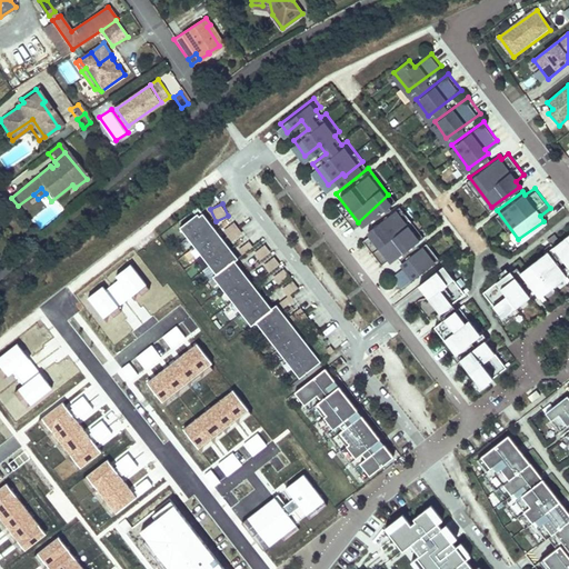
[(396,203),(366,226),(389,256),(418,232),(396,203)]
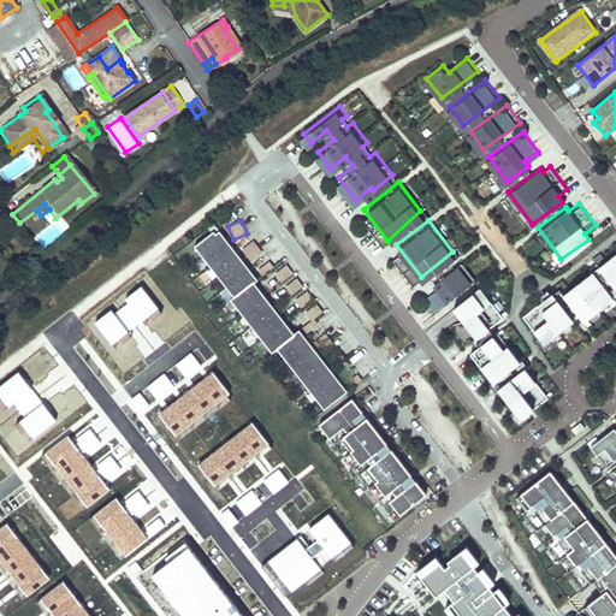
[(319,413),(355,386),(307,324),(300,330),(260,278),(262,277),(223,225),(193,248),(232,298),(226,303),(267,356),(272,353),(319,413)]
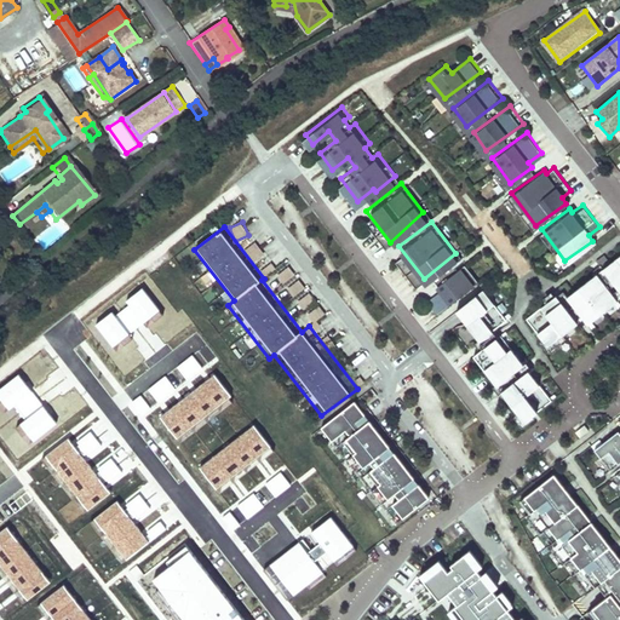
[(257,242),(245,250),(253,262),(265,254),(257,242)]
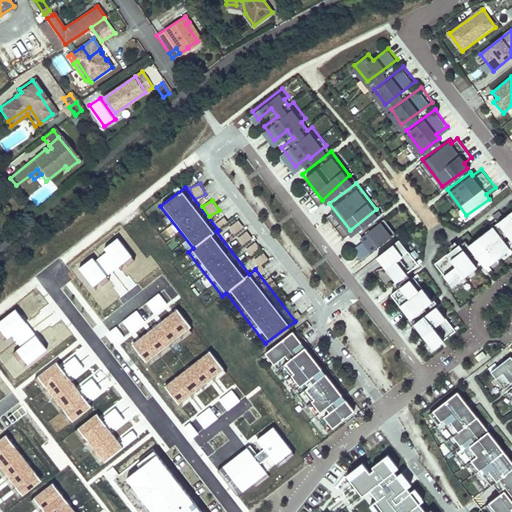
[(511,207),(495,220),(511,243),(511,241),(511,207)]
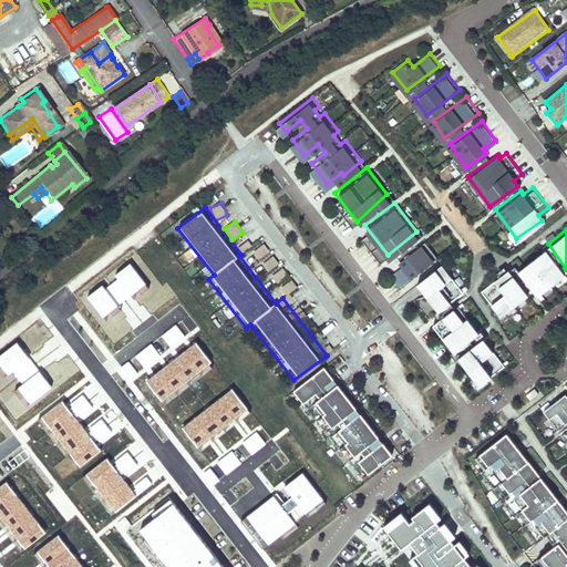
[(399,263),(389,270),(398,281),(433,254),(422,238),(416,243),(414,239),(398,251),(400,255),(395,258),(399,263)]
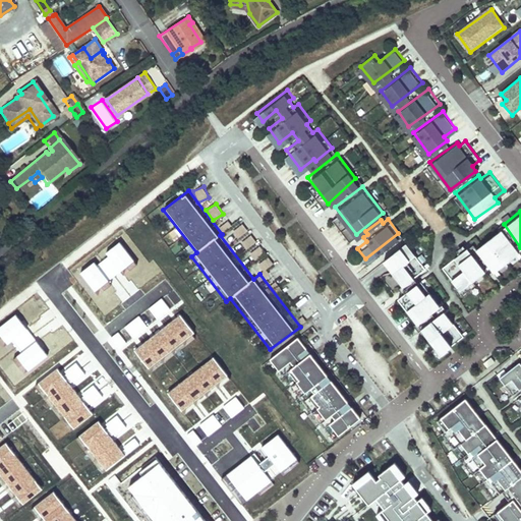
[(514,251),(498,228),(474,245),(490,269),(514,251)]
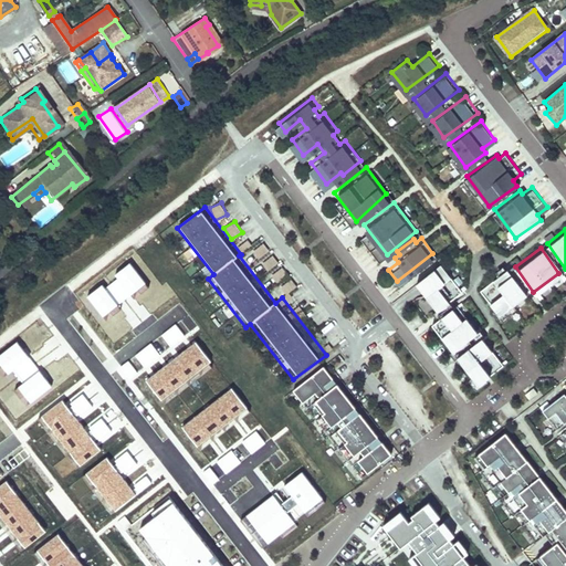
[(438,260),(412,279),(433,305),(444,297),(433,284),(448,272),(438,260)]
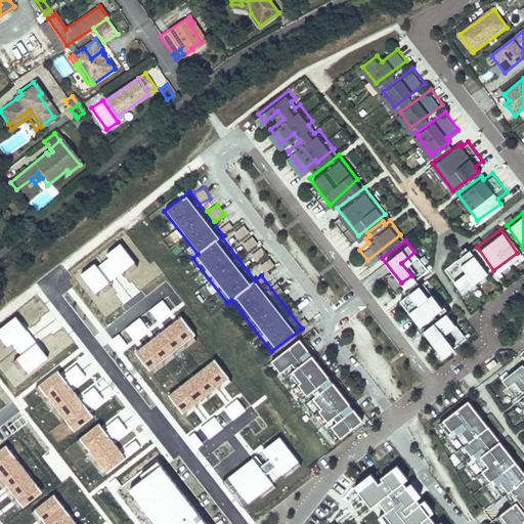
[(484,270),(471,252),(455,262),(462,270),(450,277),(459,289),(484,270)]
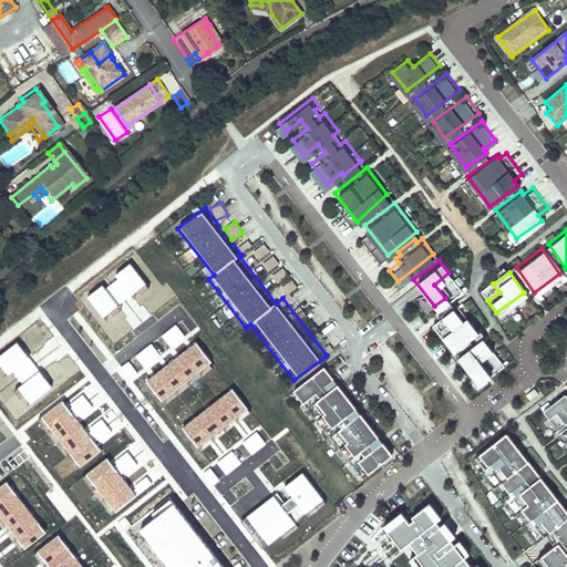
[(447,328),(437,336),(449,350),(474,329),(464,316),(460,319),(450,306),(437,315),(447,328)]
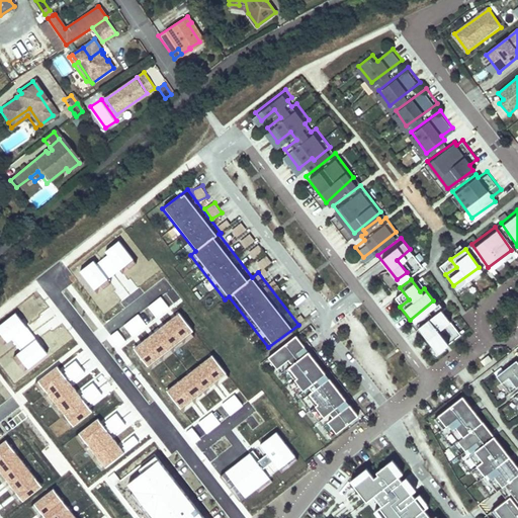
[(438,307),(414,324),(432,349),(442,342),(433,329),(446,319),(438,307)]
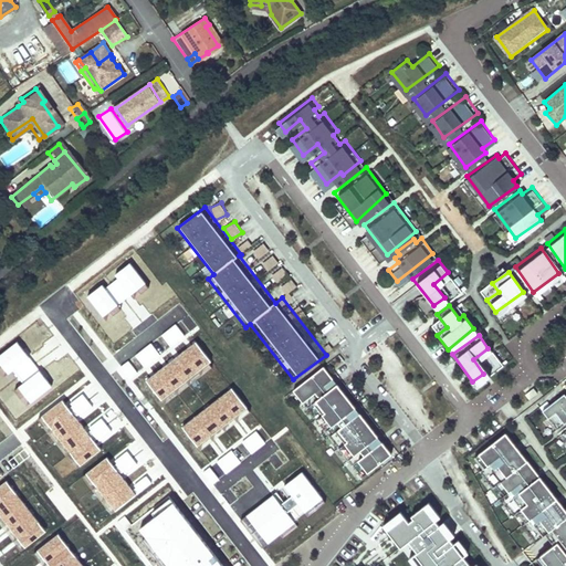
[(331,362),(293,390),(362,478),(398,450),(389,437),(380,443),(378,446),(374,440),(376,439),(385,432),(367,408),(356,416),(354,418),(349,412),(352,411),(363,402),(345,378),(334,387),(332,388),(327,384),(329,381),(341,374),(331,362)]
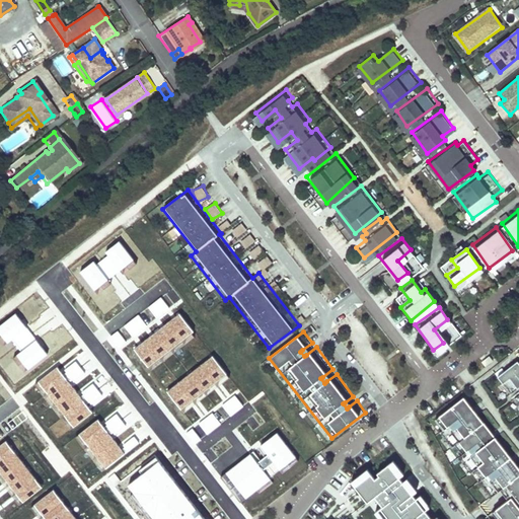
[(518,362),(518,361),(498,377),(515,398),(518,394),(518,362)]
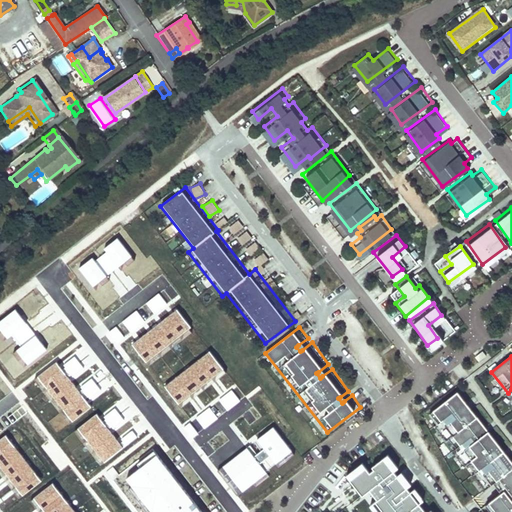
[(511,461),(458,392),(429,414),(437,424),(434,427),(446,442),(449,439),(457,448),(453,451),(465,466),(468,463),(476,472),(472,475),(485,491),(490,486),(497,496),(485,505),(490,511),(509,511),(511,509),(511,461)]
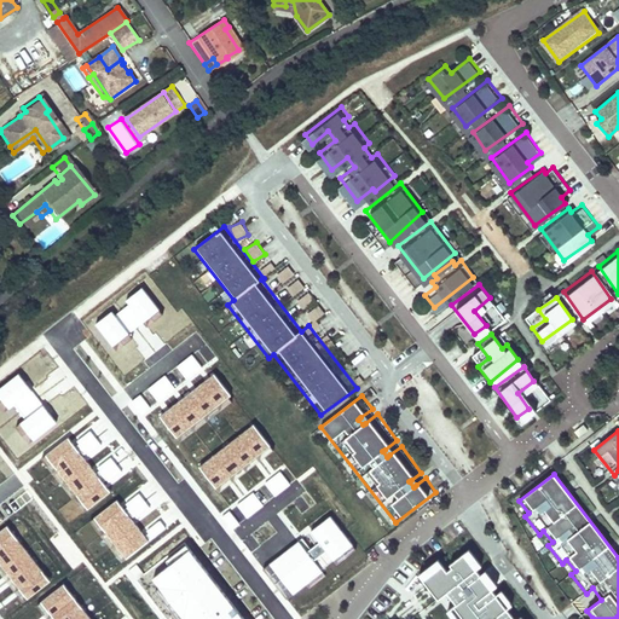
[(440,556),(420,572),(453,618),(526,618),(513,601),(504,590),(499,591),(495,578),(490,570),(470,576),(485,565),(473,549),(447,567),(440,556)]
